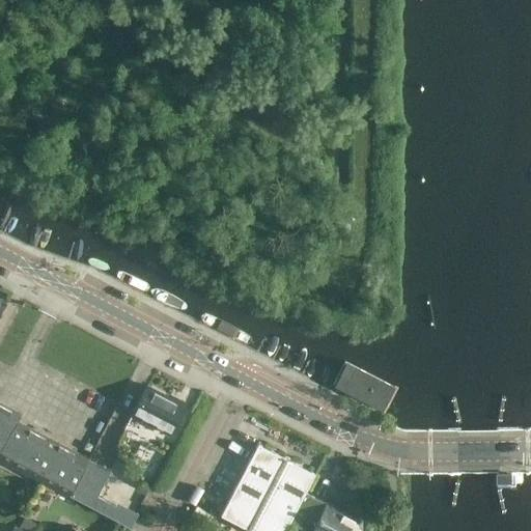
[(398,385),(343,359),(330,387),(384,416),(398,385)]
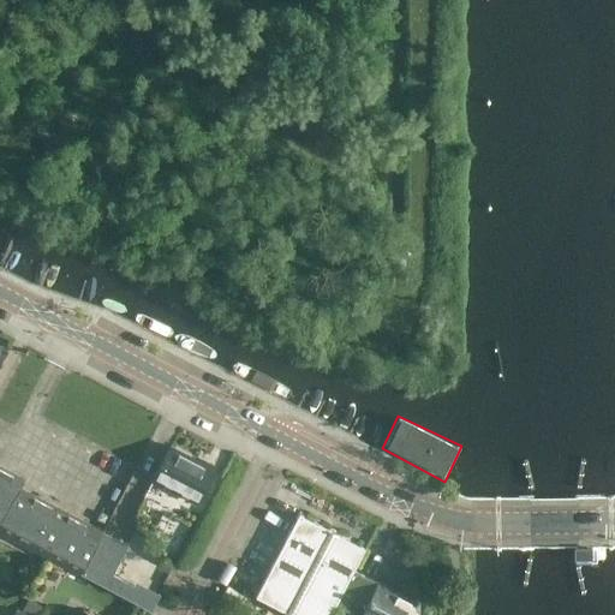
[(153,479),(196,503),(213,470),(169,447),(153,479)]
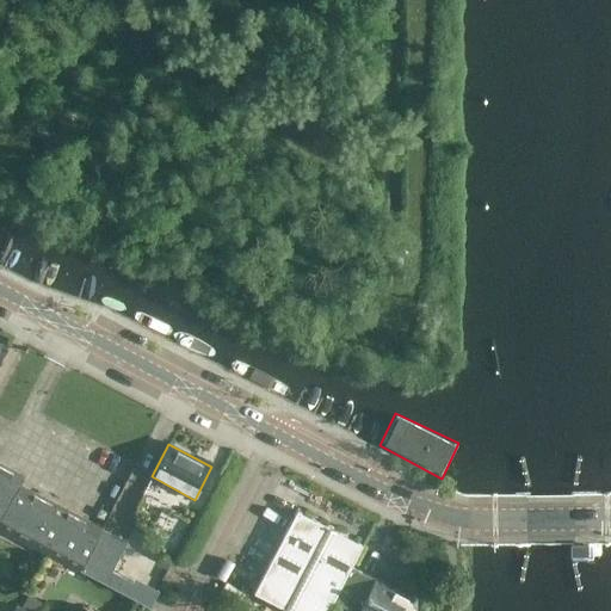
[(0,528),(79,571),(100,529),(18,485),(23,476),(0,463),(0,528)]
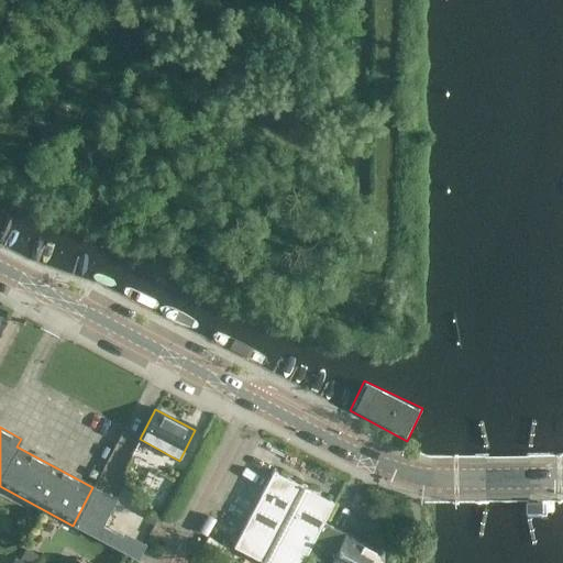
[(233,547),(264,562),(301,562),(307,553),(326,562),(378,562),(378,554),(362,545),(363,543),(323,522),(333,503),(273,471),(233,547)]
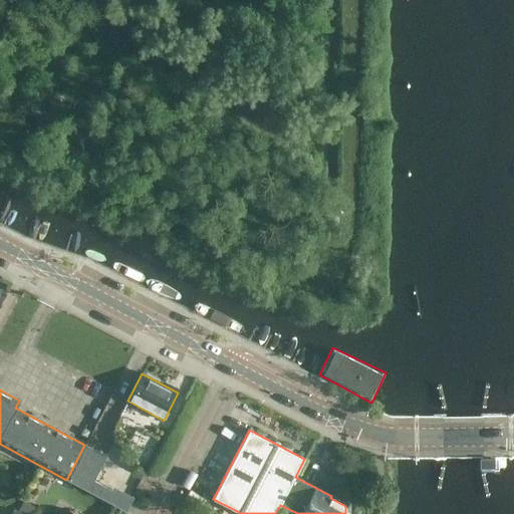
[(87,491),(122,509),(130,495),(109,485),(107,488),(93,480),(106,456),(84,445),(66,480),(87,491)]
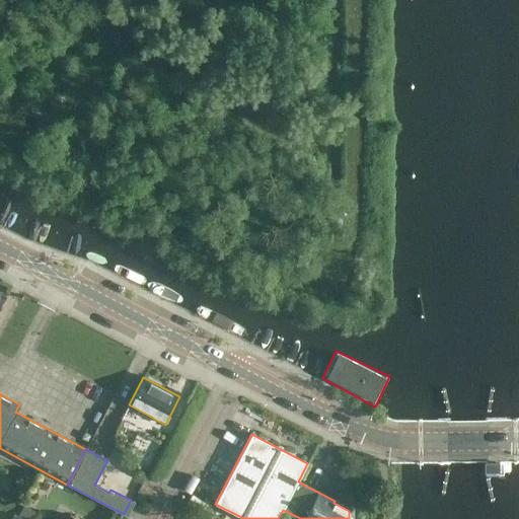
[(501,463),(487,463),(487,472),(501,472),(501,463)]
